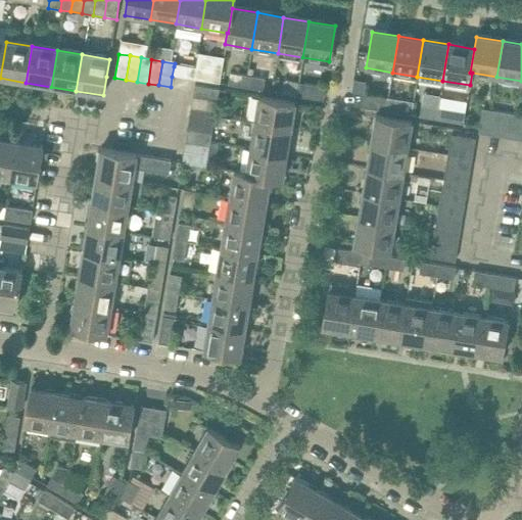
[(193,81),(194,69),(174,66),(172,77),(193,81)]
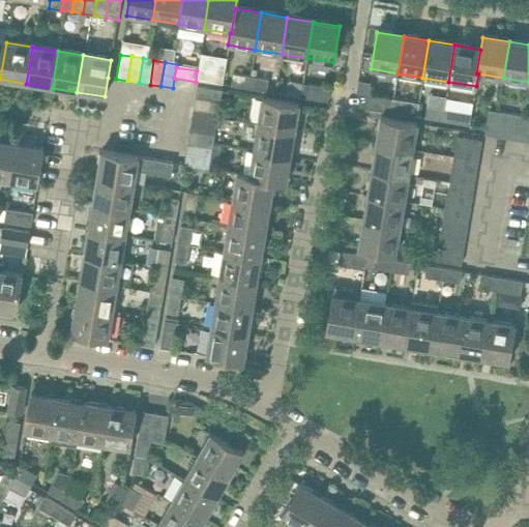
[(215,74),(197,70),(196,82),(213,85),(215,74)]
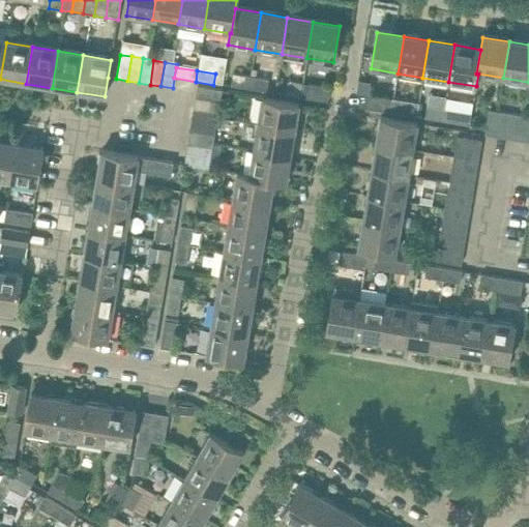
[(248,91),(251,79),(233,77),(231,88),(248,91)]
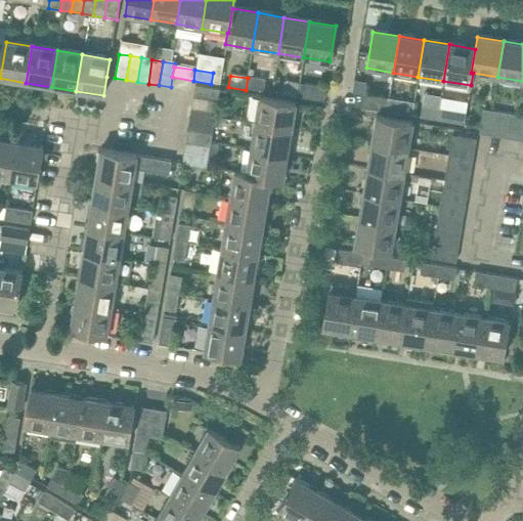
[(264,81),(248,78),(246,90),(263,93),(264,81)]
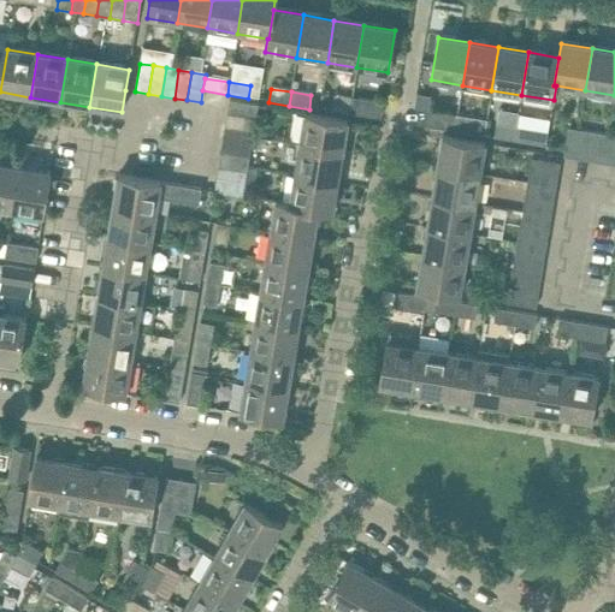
[(349,114),(352,100),(335,96),(332,112),(349,114)]
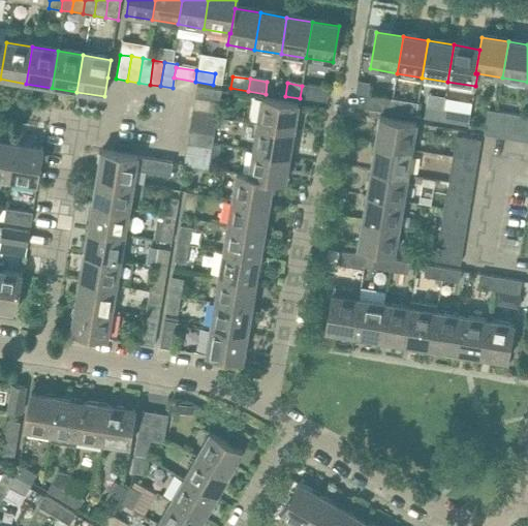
[(328,90),(302,86),(300,98),(325,103),(328,90)]
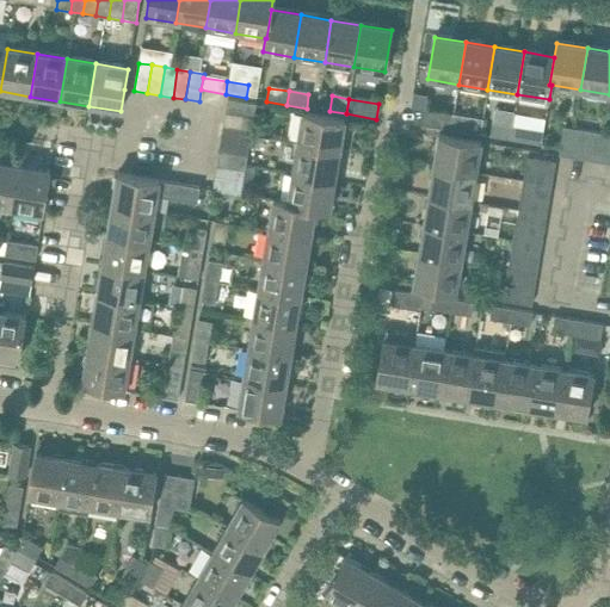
[(254,106),(227,101),(225,116),(252,121),(254,106)]
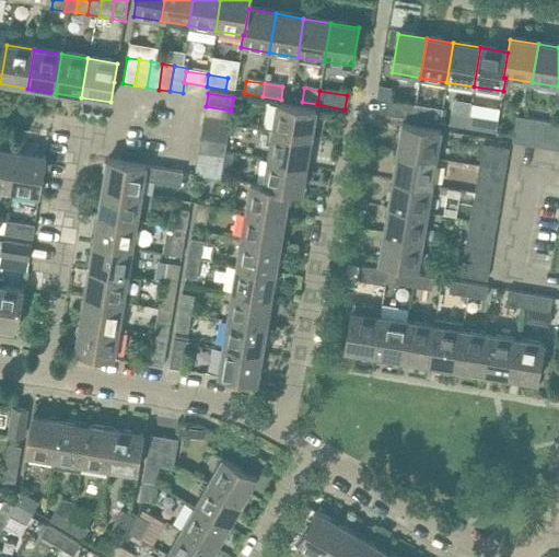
[(412,120),(416,106),(387,102),(385,116),(412,120)]
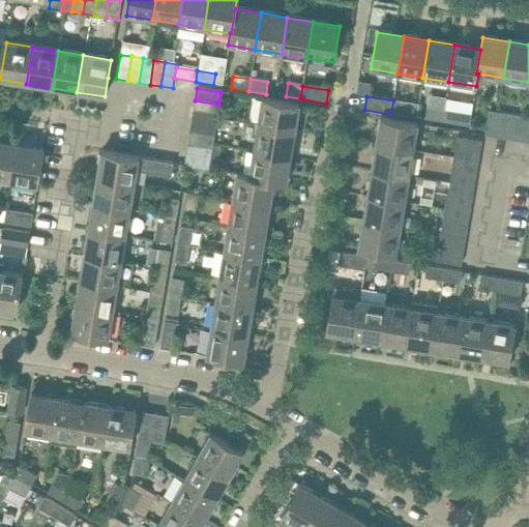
[(294,133),(298,106),(262,99),(258,126),(294,133)]
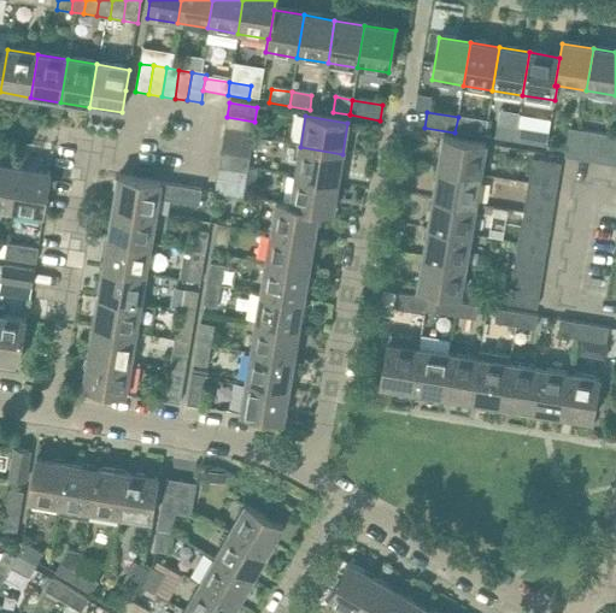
[(252,135),(254,122),(227,117),(224,130),(252,135)]
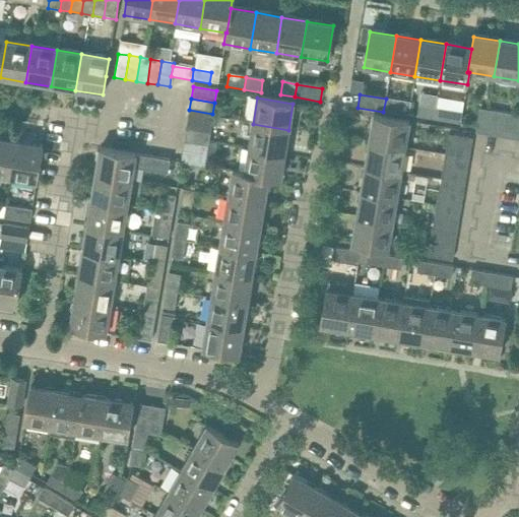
[(400,102),(386,99),(383,112),(397,114),(400,102)]
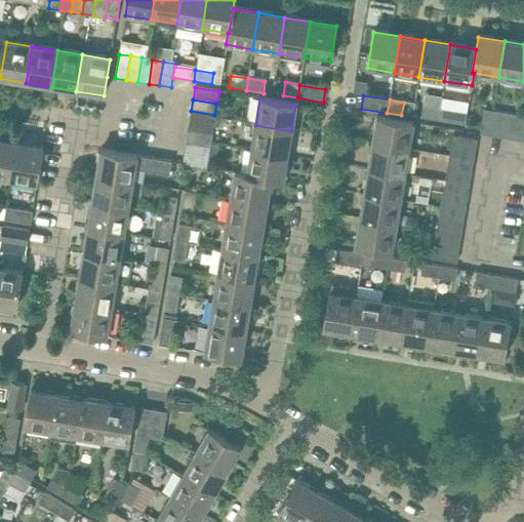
[(438,122),(440,110),(422,107),(421,119),(438,122)]
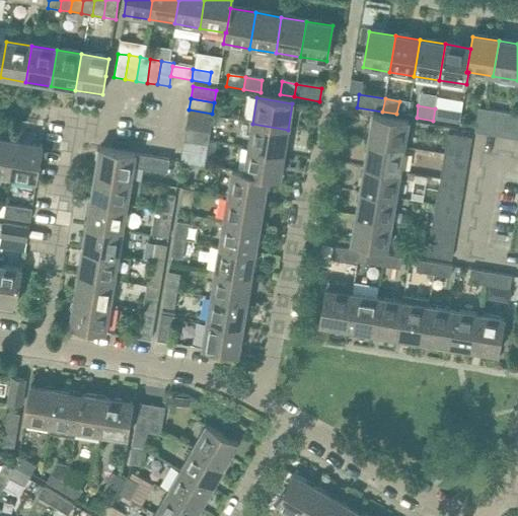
[(452,112),(435,108),(433,121),(450,124),(452,112)]
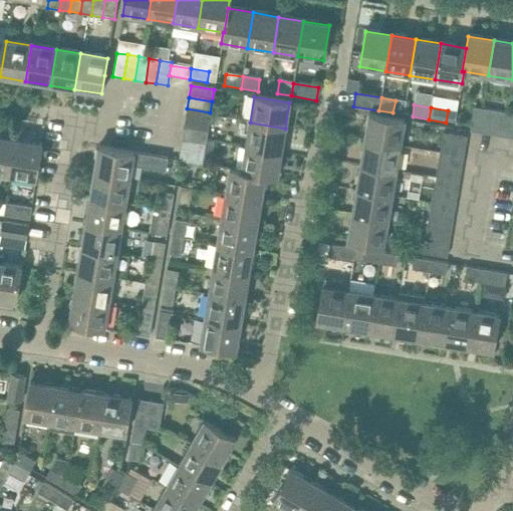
[(209,123),(210,112),(187,108),(185,119),(209,123)]
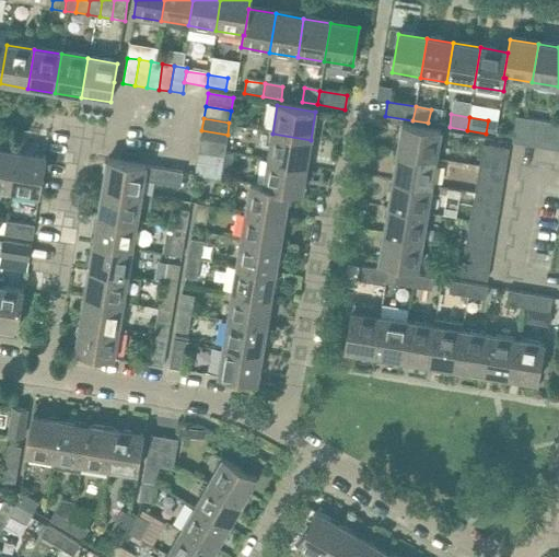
[(524,147),(528,120),(515,118),(512,144),(524,147)]
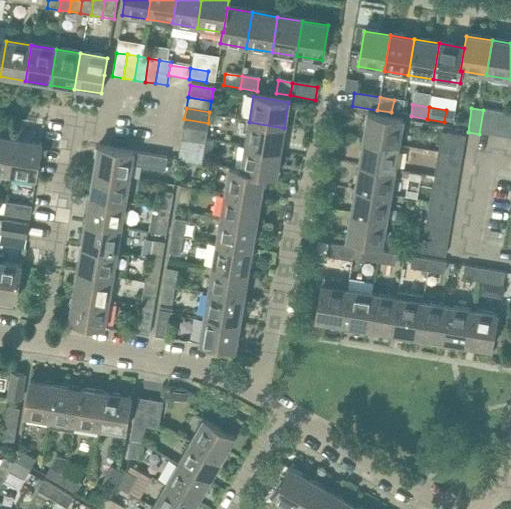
[(490,135),(494,112),(483,110),(479,134),(490,135)]
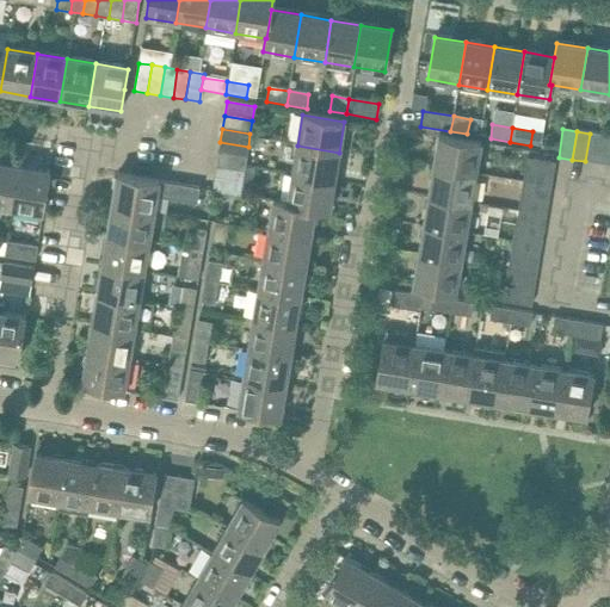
[(598,163),(603,136),(590,134),(585,161),(598,163)]
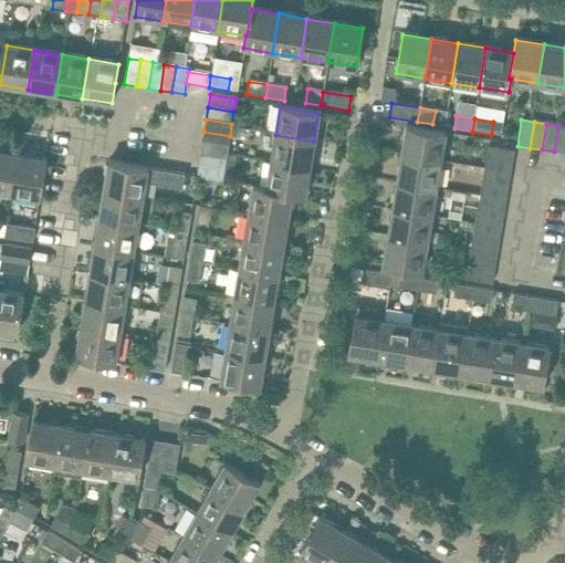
[(564,153),(564,126),(558,126),(554,152),(564,153)]
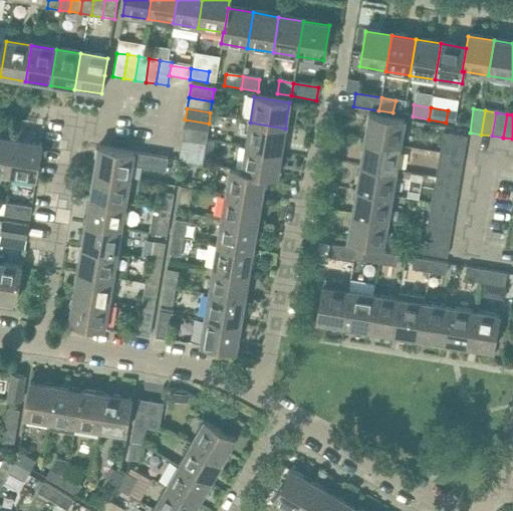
[(405,121),(389,118),(368,115),(364,141),(401,147),(405,121)]
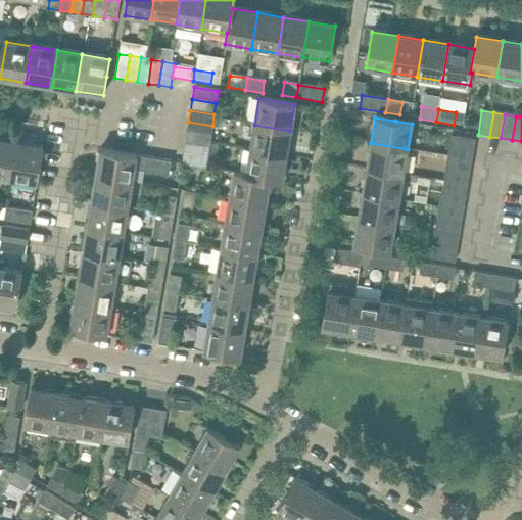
[(210,137),(212,126),(188,122),(187,133),(210,137)]
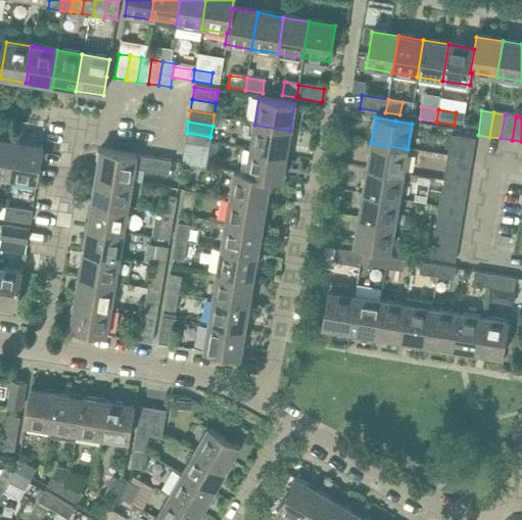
[(286,156),(290,131),(254,125),(250,151),(286,156)]
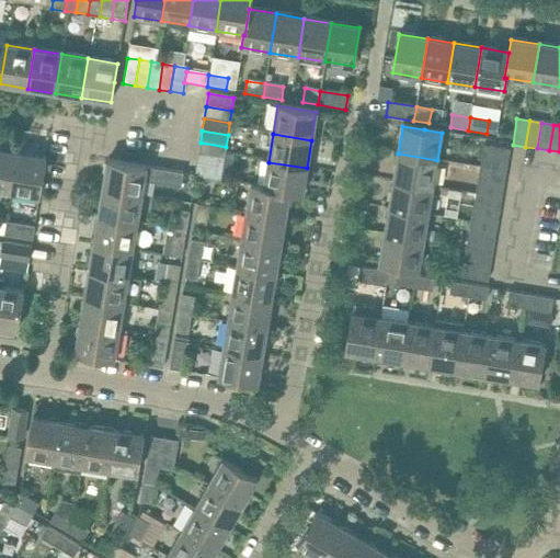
[(224,158),(226,147),(201,143),(198,154),(224,158)]
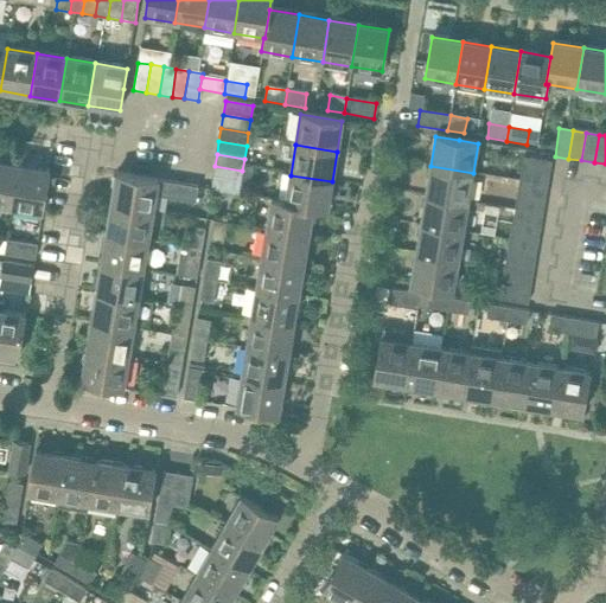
[(523,158),(521,172),(549,177),(552,162),(523,158)]
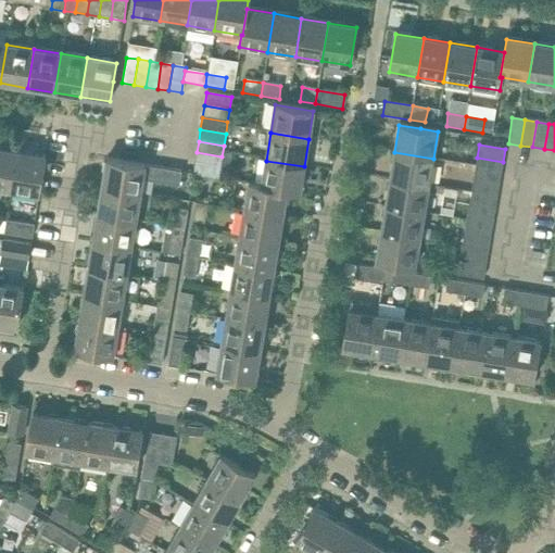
[(0,188),(11,190),(17,152),(0,148),(0,188)]
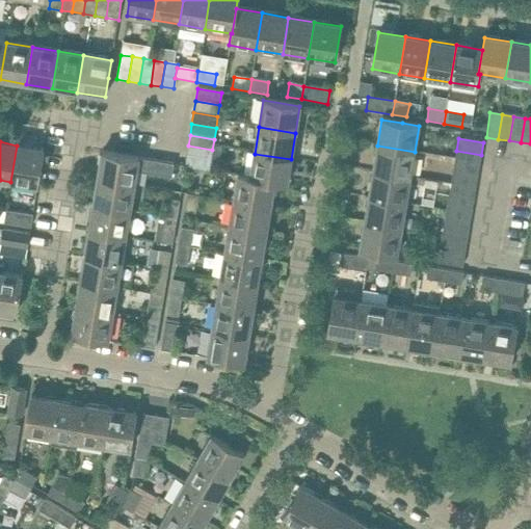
[(37,186),(44,150),(17,146),(10,182),(37,186)]
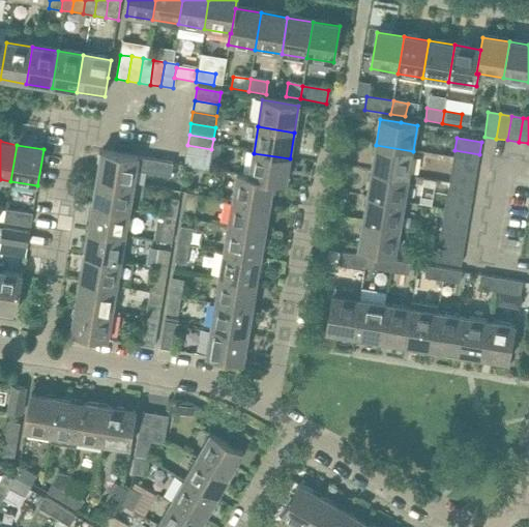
[(209,160),(211,149),(187,145),(185,155),(209,160)]
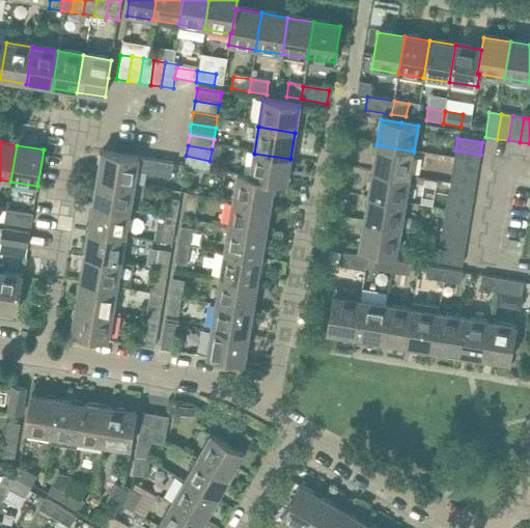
[(410,177),(414,151),(377,145),(372,172),(410,177)]
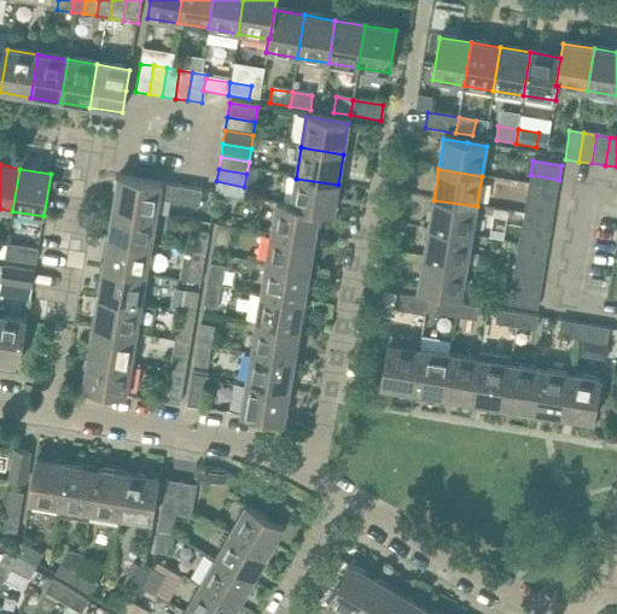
[(557,192),(559,180),(530,175),(528,187),(557,192)]
